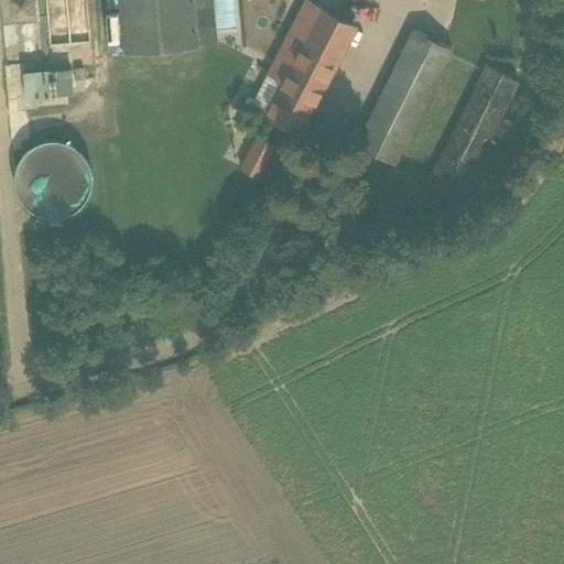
[(120,0),(121,10),(109,11),(111,42),(125,41),(126,54),(198,49),(198,44),(218,42),(214,0),(120,0)]
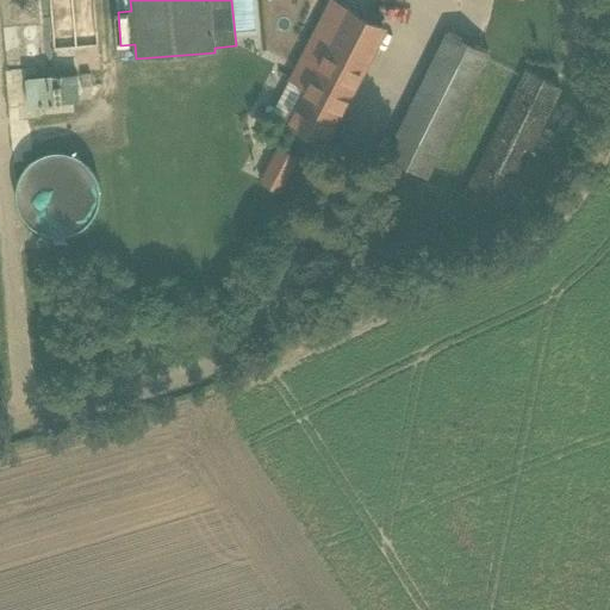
[(384,27),(330,0),(272,113),(325,142),(384,27)]
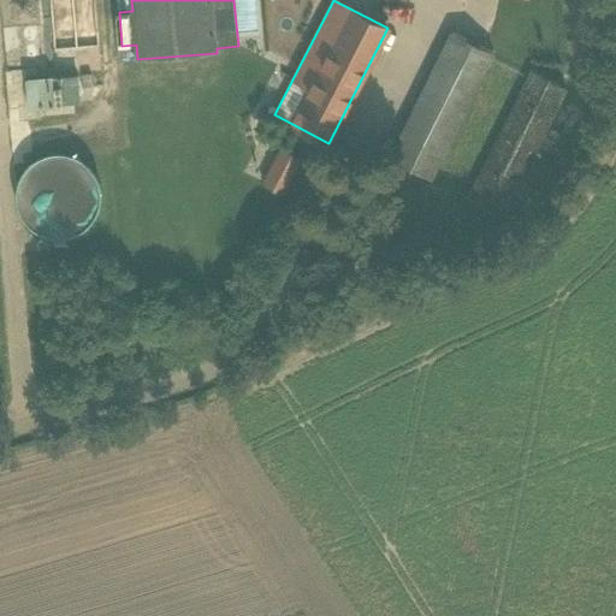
[(452,33),(390,158),(431,178),(493,53),(452,33)]
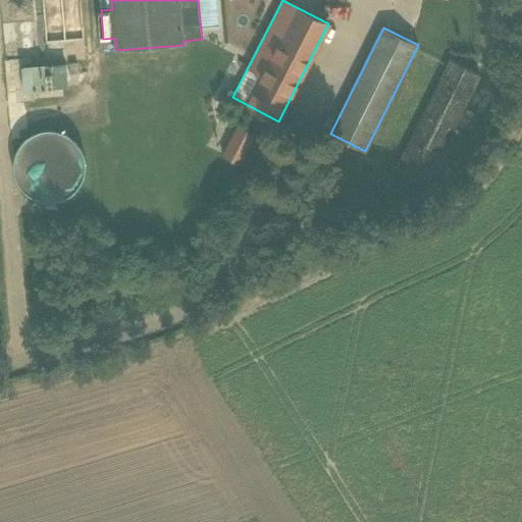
[(398,167),(427,181),(480,74),(451,60),(398,167)]
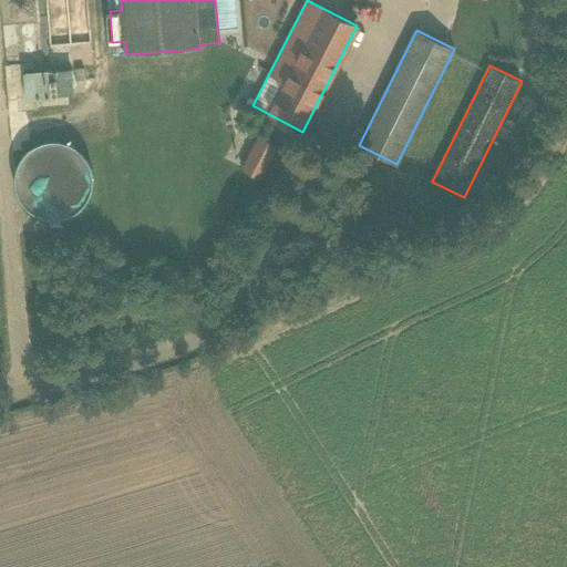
[(59,69),(24,72),(27,99),(61,96),(59,69)]
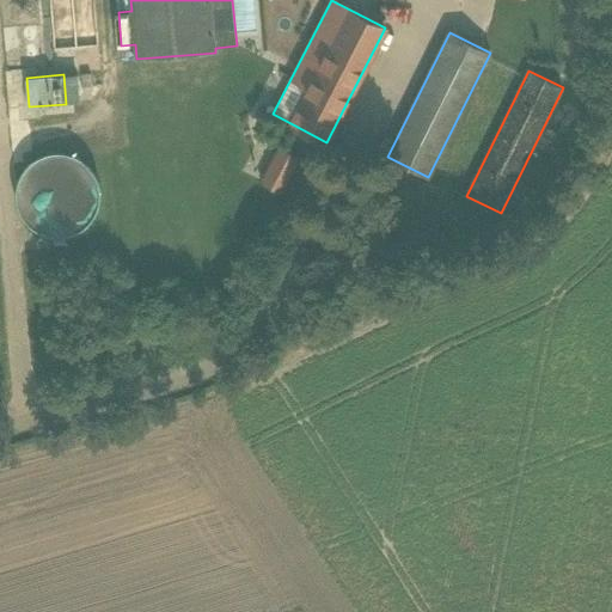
[(92,86),(91,74),(81,74),(83,87),(92,86)]
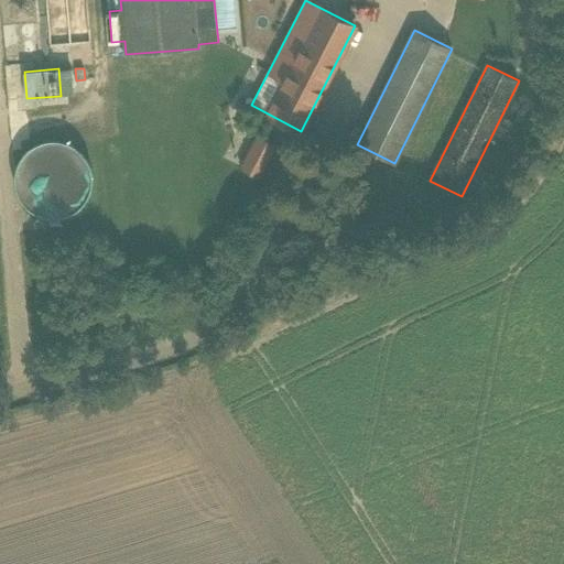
[(260,176),(278,142),(257,131),(239,165),(260,176)]
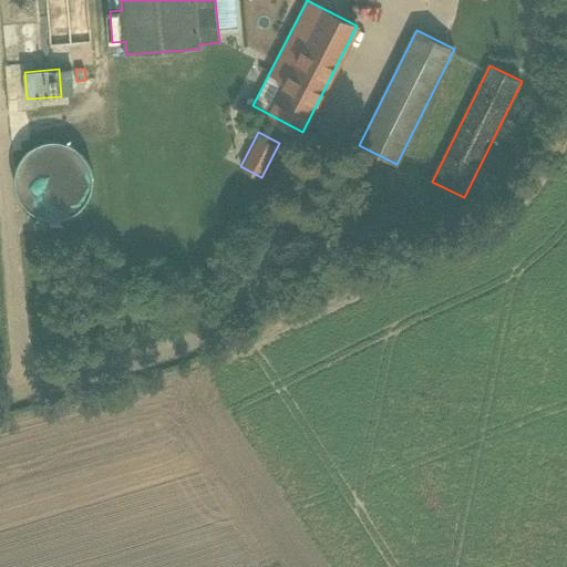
[(29,144),(37,216),(92,210),(84,138),(29,144)]
